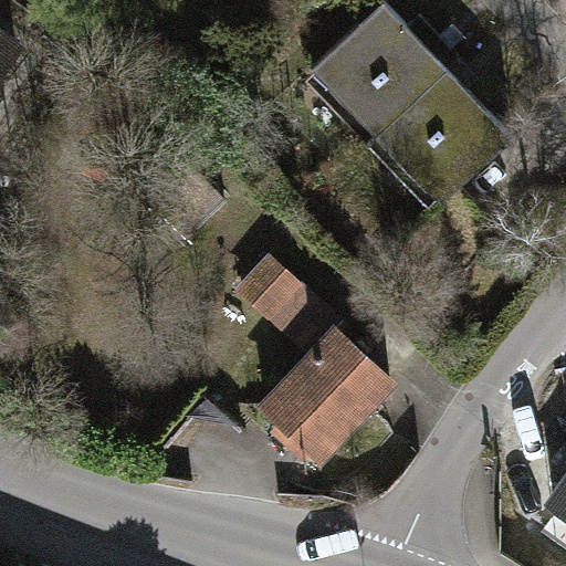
[(452,75),(385,2),(303,79),(369,152),(452,75)]
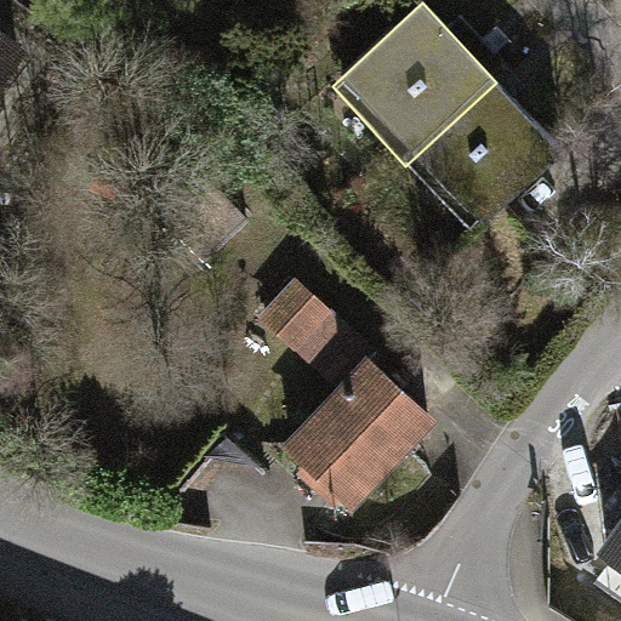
[(0,78),(15,60),(0,49),(0,78)]
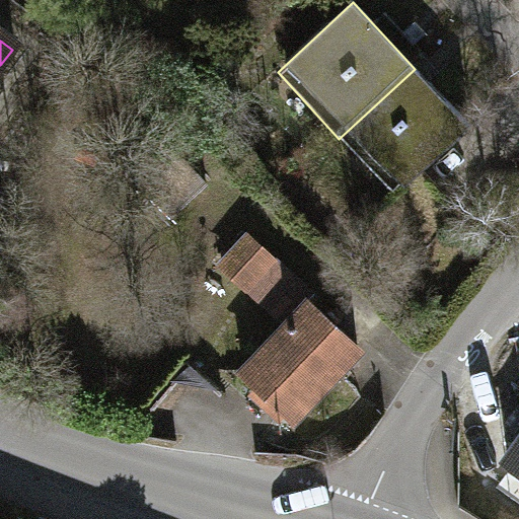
[(415,69),(339,139),(396,201),(472,131),(415,69)]
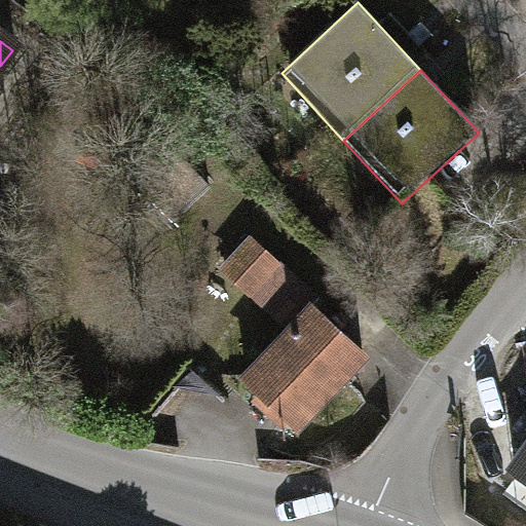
[(376,352),(253,236),(217,274),(275,330),(227,380),(292,441),(376,352)]
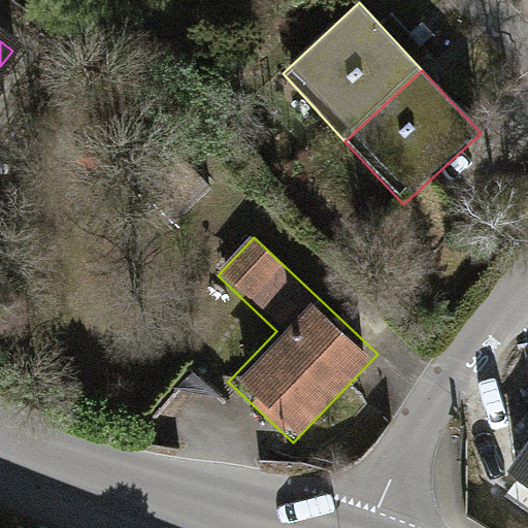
[(527,439),(514,460),(527,469),(527,439)]
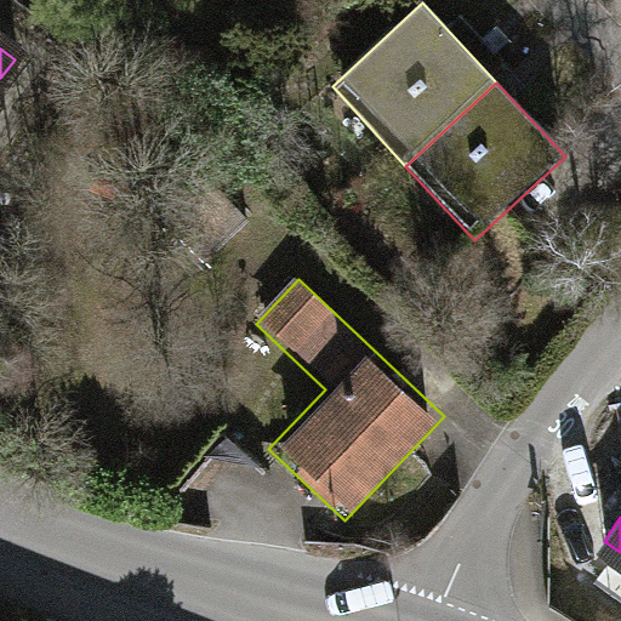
All buildings are outlined.
